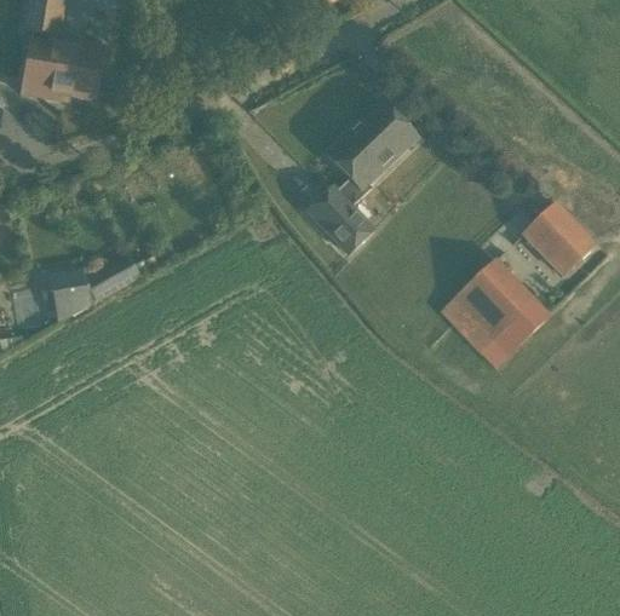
[(74,47),(58,45),(46,42),(49,33),(57,34),(63,0),(28,0),(23,29),(24,29),(26,26),(33,27),(30,40),(29,40),(21,93),(58,99),(59,93),(95,99),(99,69),(105,69),(109,47),(75,41),(74,47)]
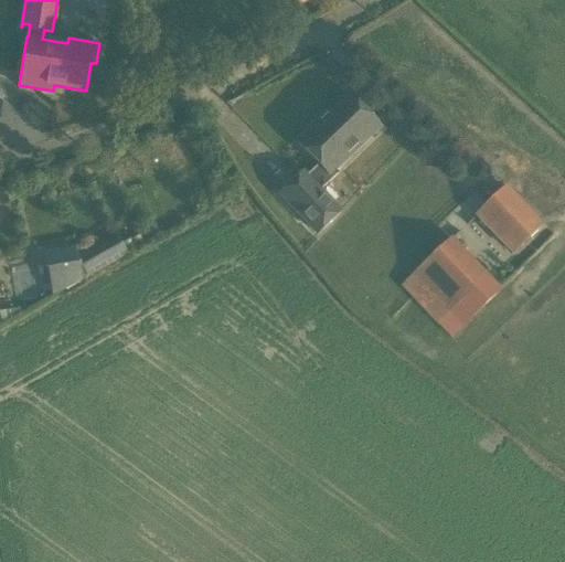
[(340,210),(336,205),(319,188),(338,170),(333,166),(379,124),(348,92),(327,112),(326,113),(327,114),(320,119),(319,118),(318,119),(297,140),(318,162),(306,173),(301,170),(279,191),(317,231),(340,210)]
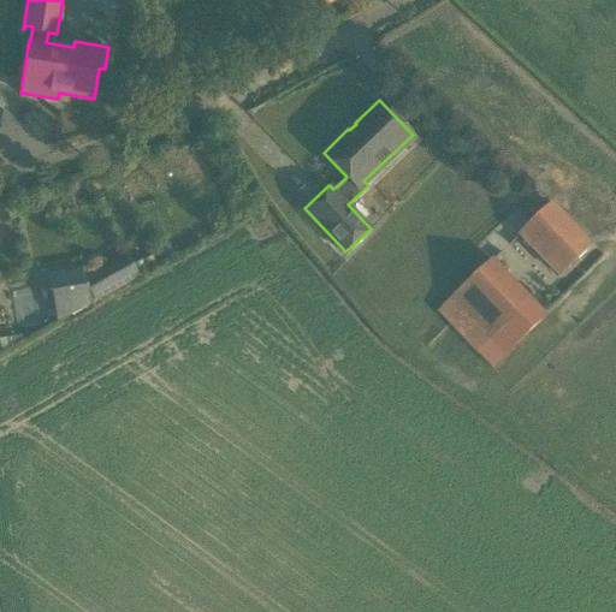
[(557,273),(588,243),(549,201),(517,231),(557,273)]
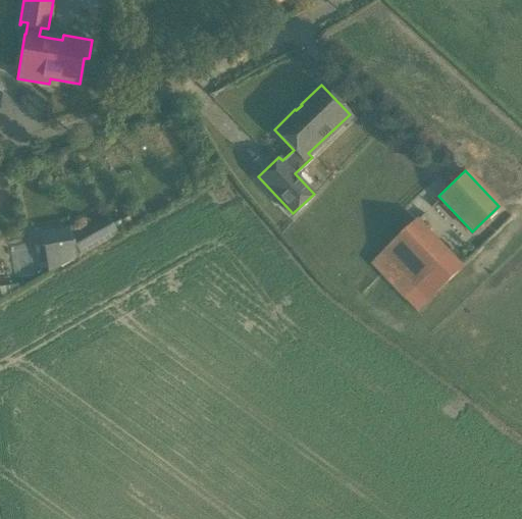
[(106,214),(56,243),(66,260),(116,232),(106,214)]
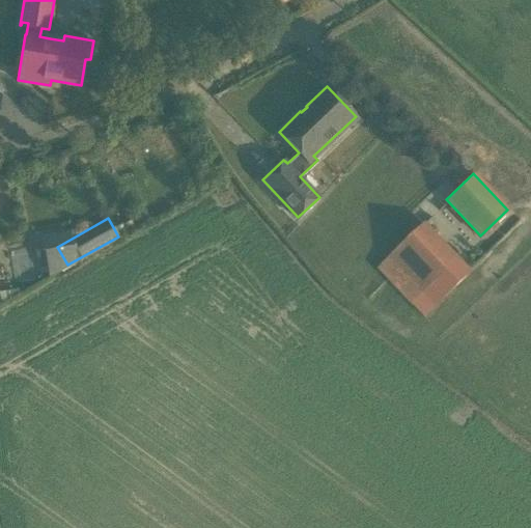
[(376,268),(412,304),(457,259),(423,223),(376,268)]
